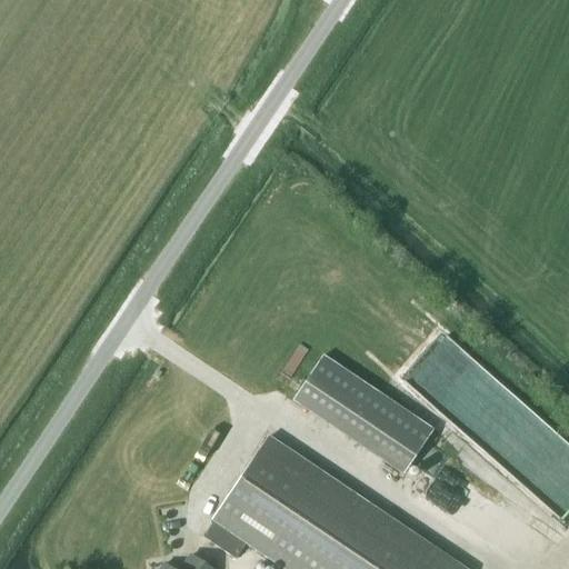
[(408,377),(422,389),(460,348),(446,335),(408,377)]
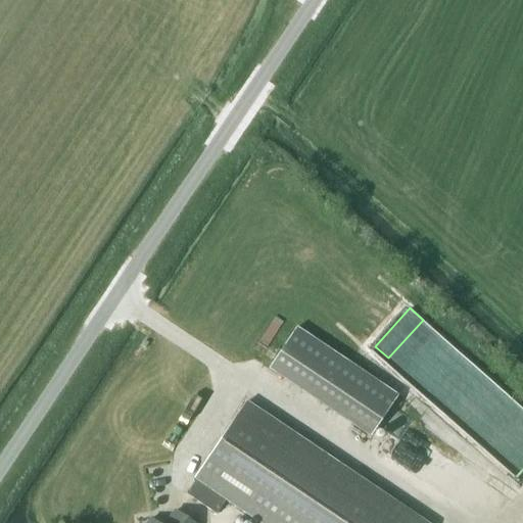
[(515,415),(521,408),(425,322),(402,346),(410,353),(416,345),(426,353),(413,368),(462,411),(474,397),(485,407),(488,402),(502,415),(508,409),(515,415)]
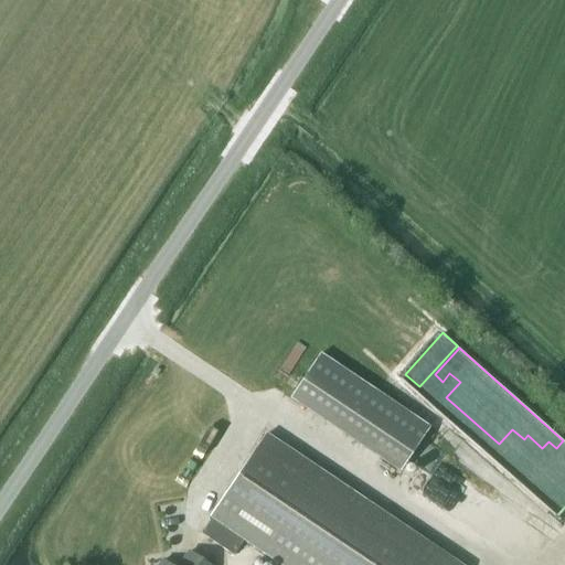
[(429,427),(376,392),(320,354),(292,395),(290,400),(400,473),(429,427)]
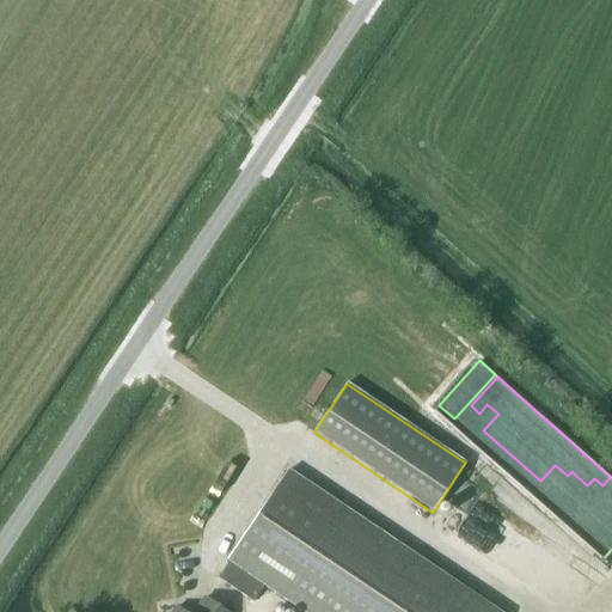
[(494,611),(287,471),(227,561),(230,562),(218,580),(252,604),(264,587),(300,611),(494,611)]
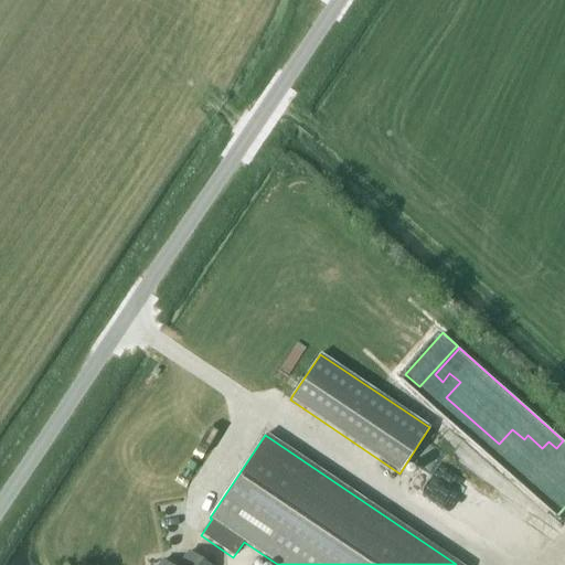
[(420,459),(430,468),(445,452),(435,443),(420,459)]
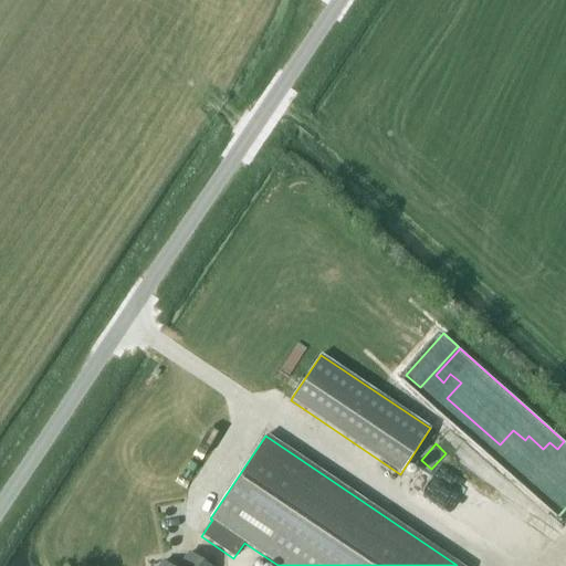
[(206,565),(189,554),(180,565),(166,565),(161,563),(159,565),(206,565)]
